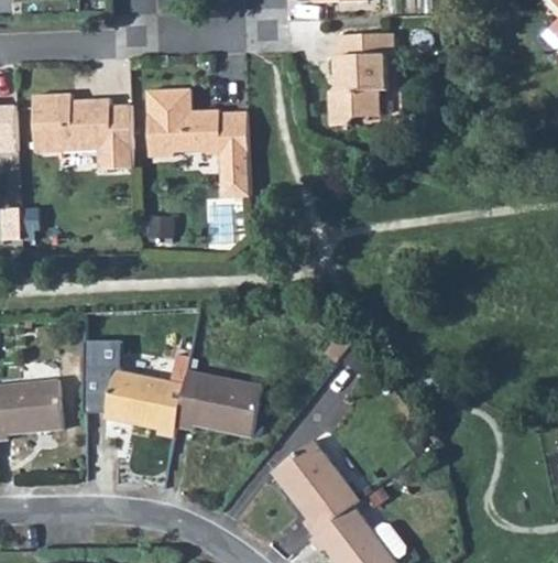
[(327,90),(328,125),(346,125),(352,117),(378,116),(376,89),(385,89),(384,55),(392,54),(391,32),(334,36),(334,56),(330,55),(331,77),(337,77),(338,90),(327,90)]
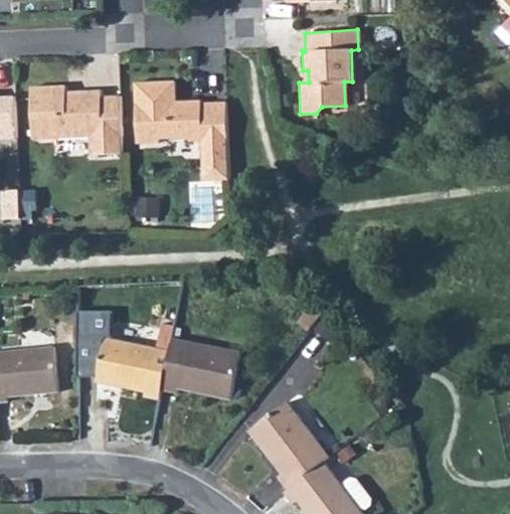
[(223,102),(199,103),(199,100),(186,101),(182,105),(173,106),(172,80),(133,82),(135,143),(155,142),(158,138),(184,137),(187,141),(199,141),(201,180),(226,179),(223,102)]
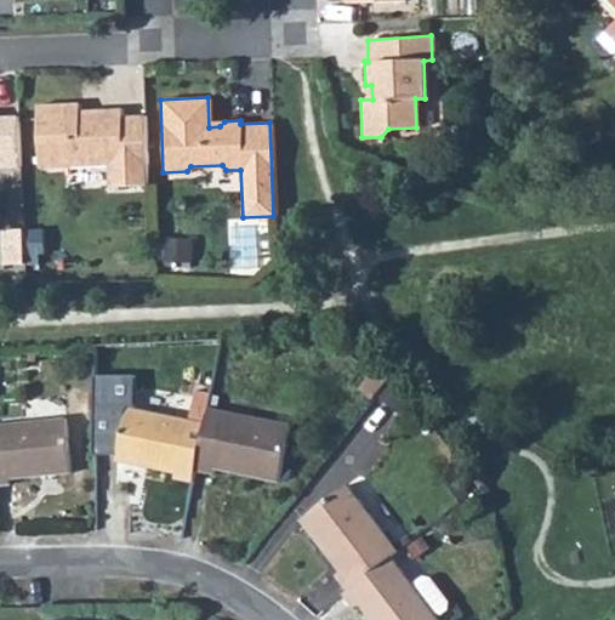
[(77,111),(77,103),(34,104),(36,168),(106,165),(106,186),(144,185),(142,115),(119,117),(119,108),(91,111),(92,118),(77,118),(77,111)]
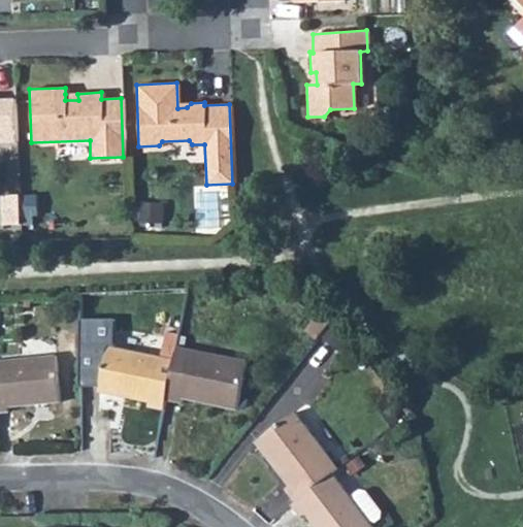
[(0,142),(13,142),(11,98),(0,98),(0,142)]
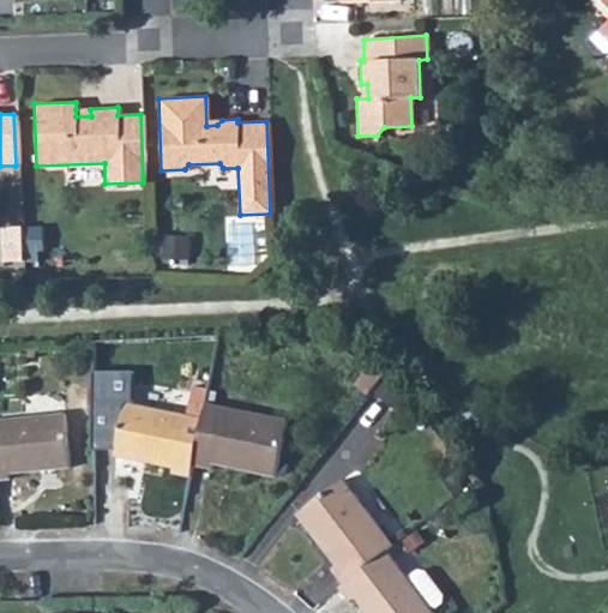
[(0,262),(20,260),(19,227),(0,227),(0,262)]
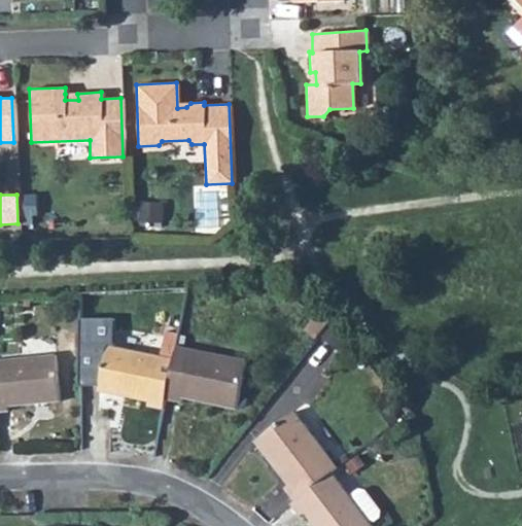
[(302,329),(312,338),(328,317),(318,309),(302,329)]
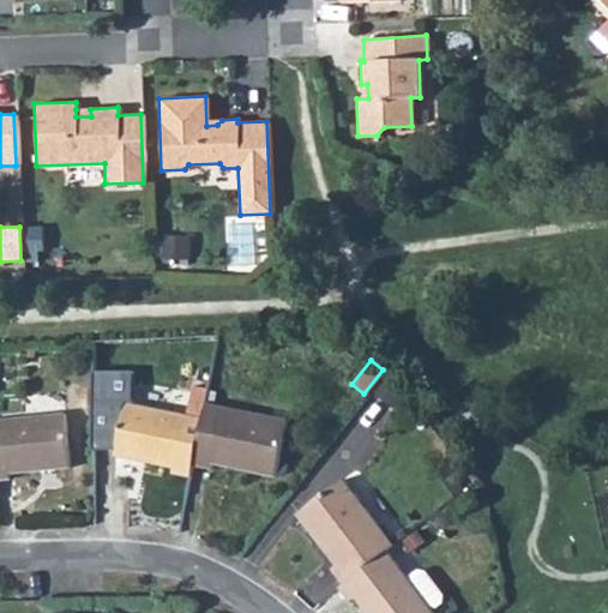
[(186,476),(188,463),(198,418),(205,384),(192,382),(186,414),(124,402),(125,370),(88,368),(86,449),(108,449),(112,451),(110,455),(170,467),(169,473),(186,476)]
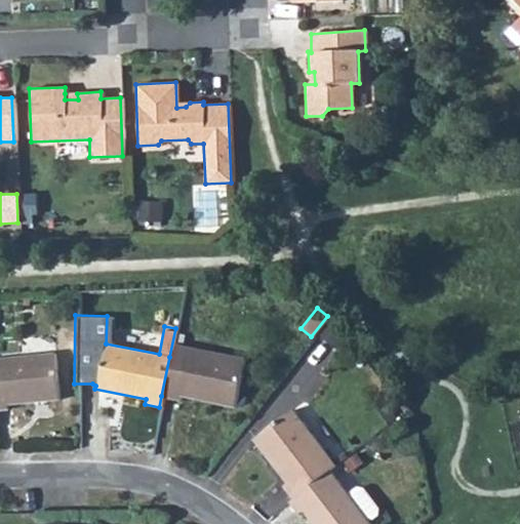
[(161,396),(177,400),(178,396),(233,407),(242,359),(172,345),(169,357),(161,396)]
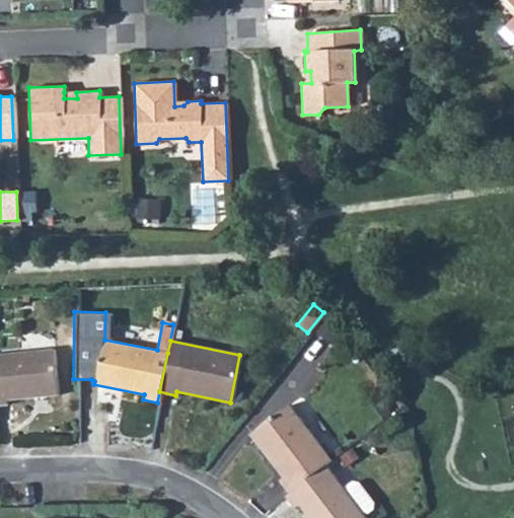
[(0,408),(6,407),(5,402),(60,397),(56,350),(0,354),(0,408)]
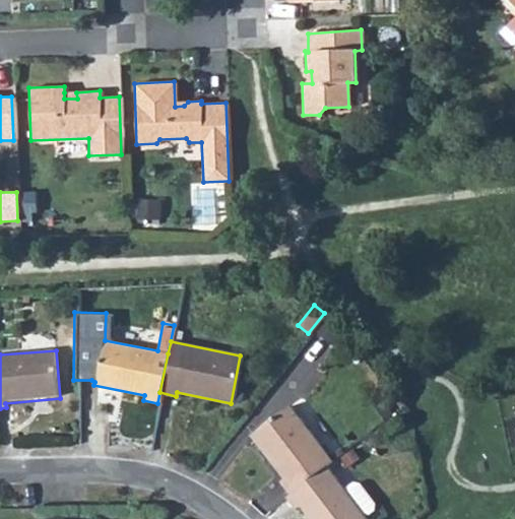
[(286,405),(249,435),(282,477),(278,480),(288,493),(326,464),(330,461),(286,405)]
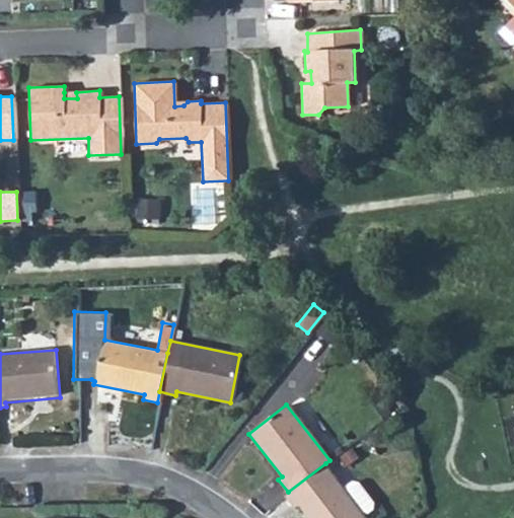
[(284,496),(293,508),(296,505),(306,517),(367,517),(364,513),(370,508),(371,502),(356,483),(350,482),(343,487),(325,463),(288,492),(284,496)]
